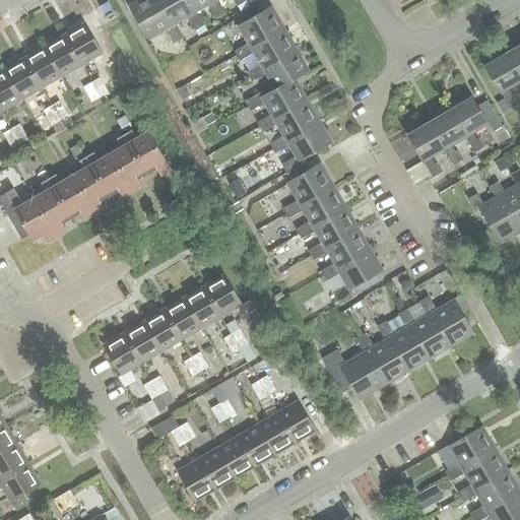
[(183,38),(175,24),(171,26),(154,0),(139,0),(128,6),(148,40),(165,29),(173,44),(183,38)]
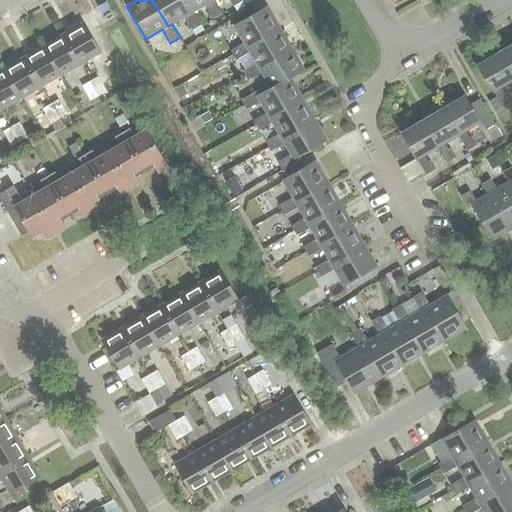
[(200,25),(192,12),(188,14),(179,0),(152,0),(168,26),(172,24),(184,17),(191,30),(200,25)]
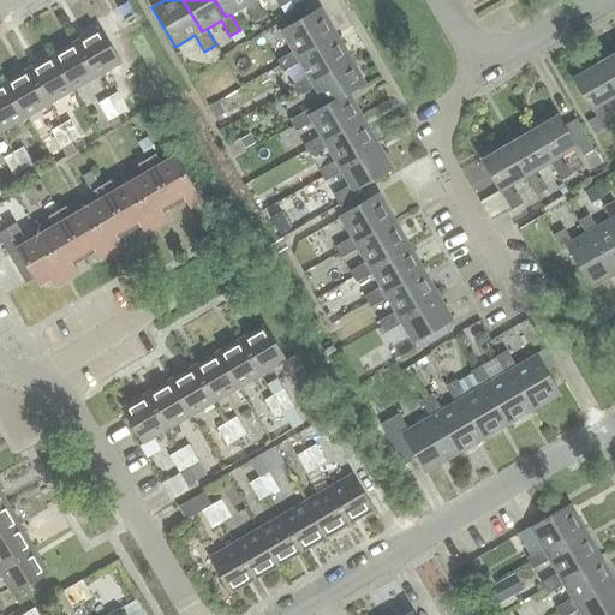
[(266,16),(256,0),(255,0),(251,3),(249,0),(215,0),(226,17),(231,15),(245,5),(255,22),(266,16)]
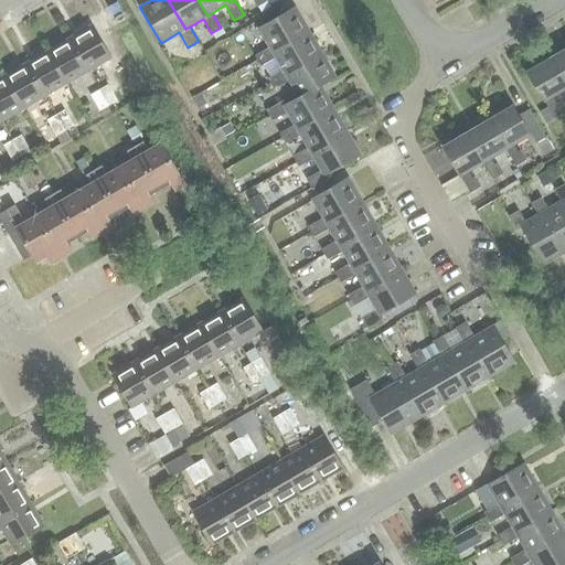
[(260,66),(274,57),(272,53),(309,30),(295,7),(257,29),(268,48),(255,55),(260,66)]
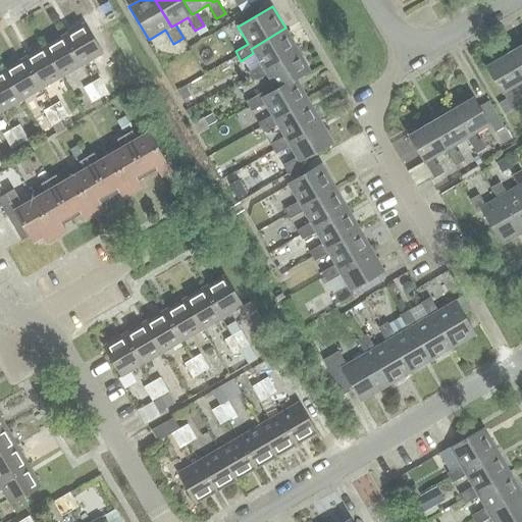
[(85,22),(63,35),(82,65),(102,54),(85,22)]
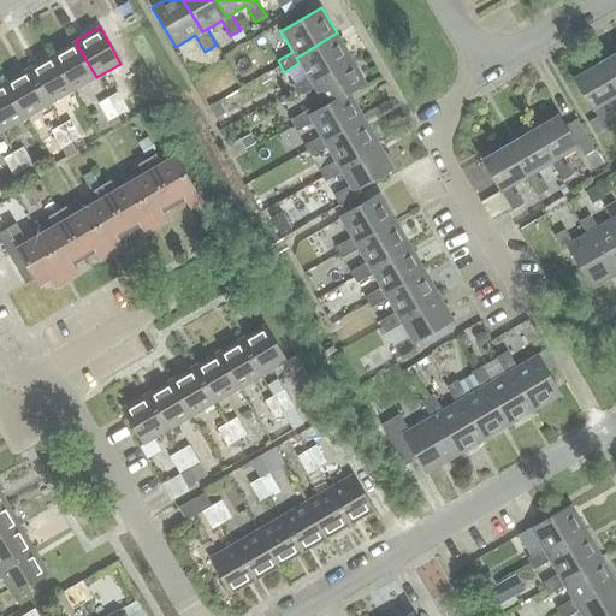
[(292,86),(296,92),(298,96),(314,88),(311,81),(350,57),(337,33),(296,58),(298,63),(307,76),(292,86)]
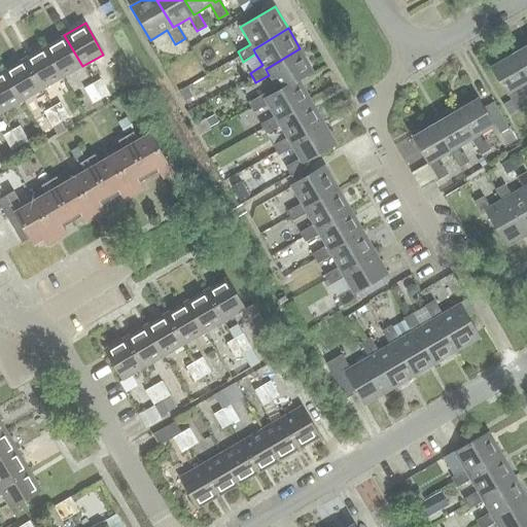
[(64,35),(43,47),(62,78),(82,66),(64,35)]
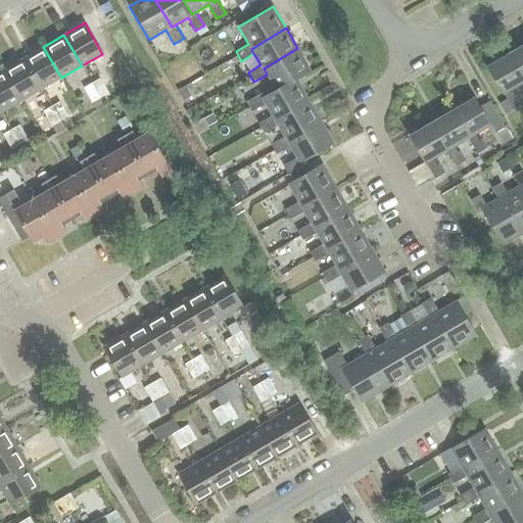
[(522,44),(508,53),(522,78),(522,44)]
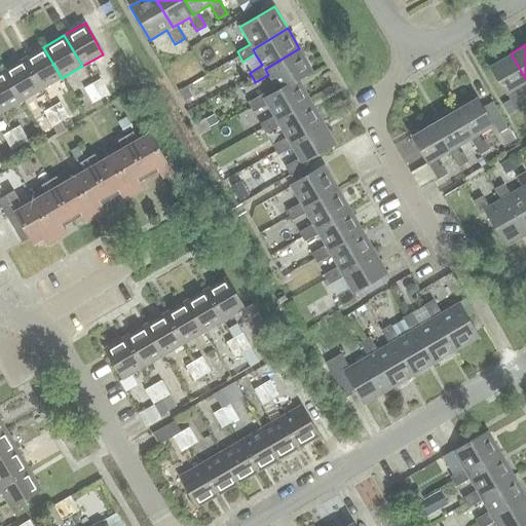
[(43,47),(24,59),(41,89),(62,78),(43,47)]
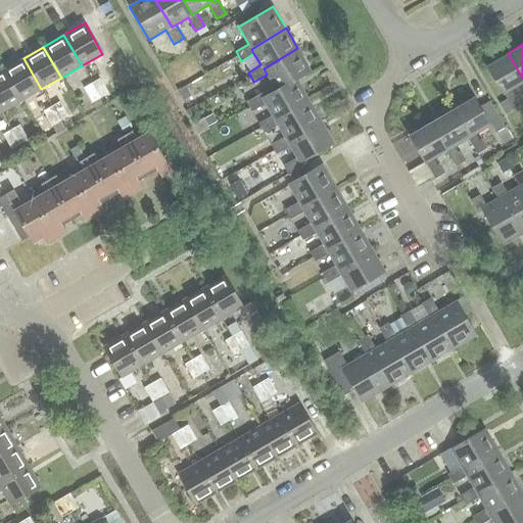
[(311,70),(297,48),(264,68),(267,75),(274,86),(246,102),(251,110),(266,103),(263,98),(296,79),(297,78),(311,70)]
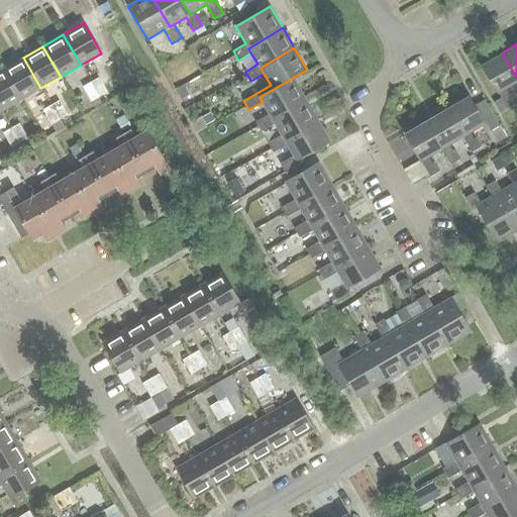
[(516,79),(516,77),(502,53),(482,65),(501,98),(506,107),(515,102),(510,93),(508,94),(504,87),(516,79)]
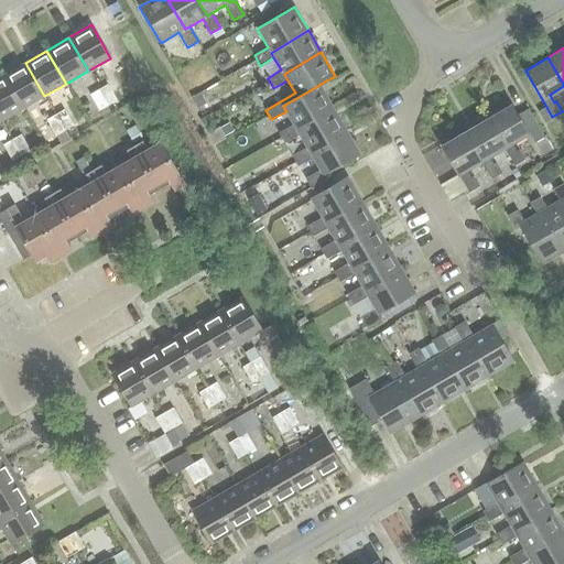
[(25,63),(3,75),(22,109),(44,96),(25,63)]
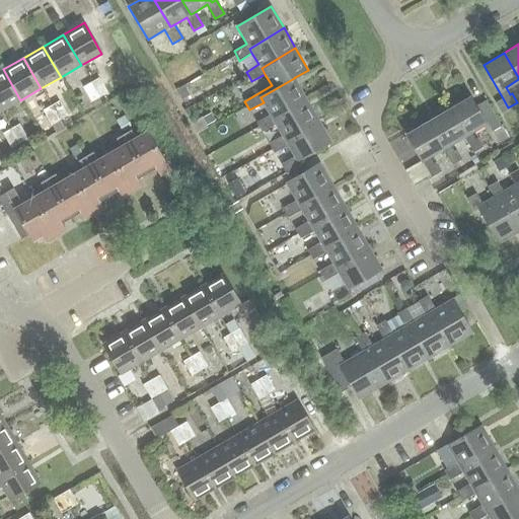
[(3,69),(0,70),(0,110),(0,112),(20,100),(3,69)]
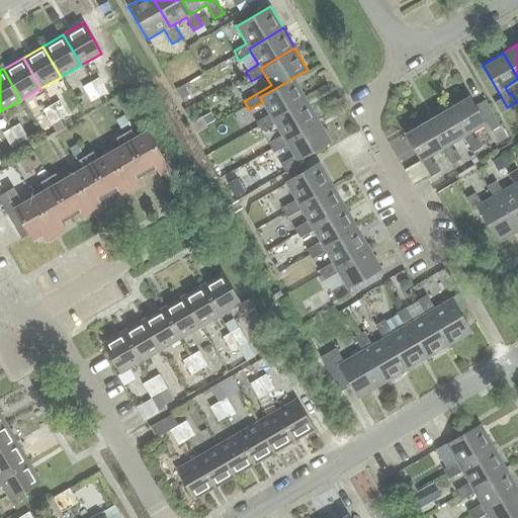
[(98,78),(90,83),(98,97),(106,92),(98,78)]
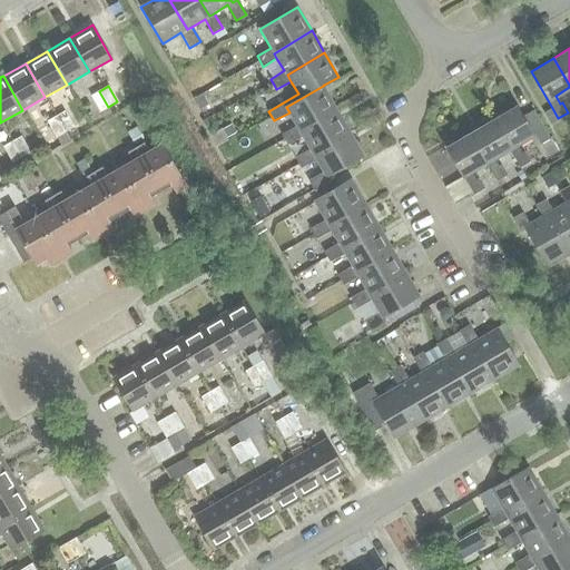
[(336,109),(323,86),(286,107),(290,112),(297,125),(282,134),(285,139),(287,145),(302,136),(298,130),(336,109)]
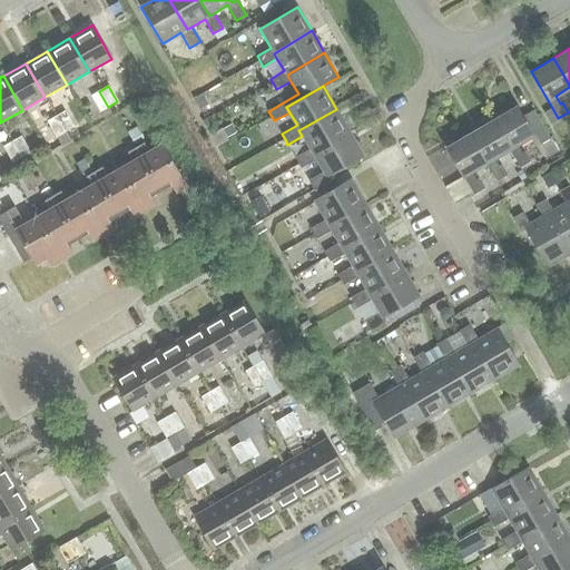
[(108,107),(99,91),(90,96),(99,112),(108,107)]
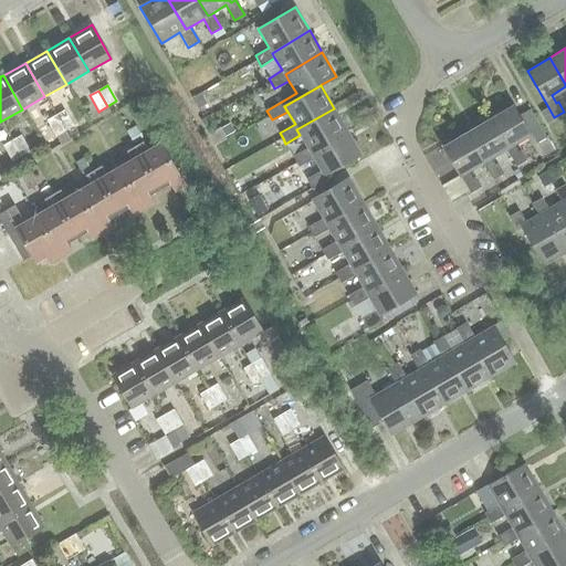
[(512,104),(488,118),(505,148),(515,167),(526,160),(520,150),(517,152),(513,144),(530,134),(512,104)]
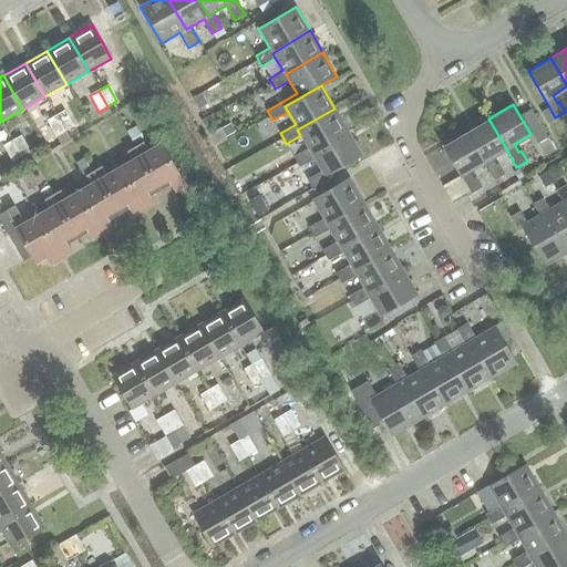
[(549,107),(540,112),(542,113),(547,122),(555,117),(549,107)]
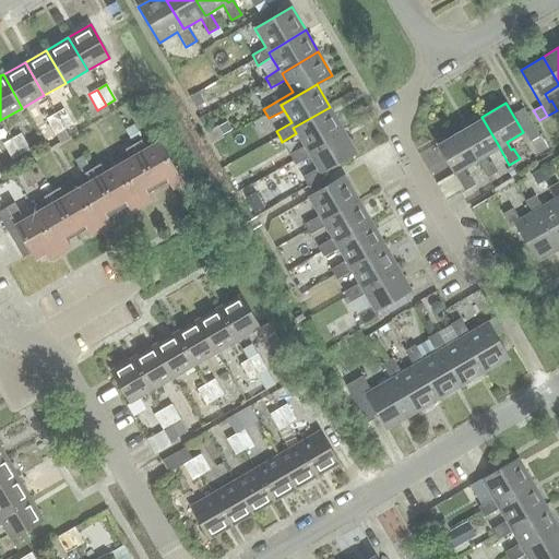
[(295,165),(310,156),(307,151),(343,129),(330,107),(293,128),(296,133),(297,133),(305,146),(289,155),(295,165)]
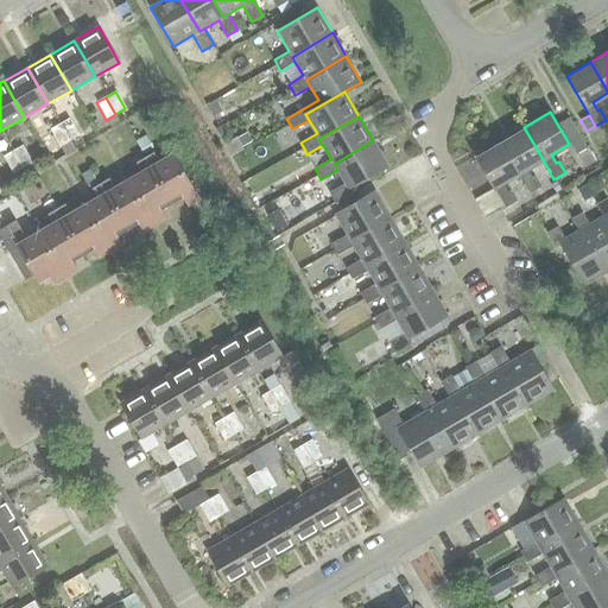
[(558,124),(576,154),(587,147),(569,118),(558,124)]
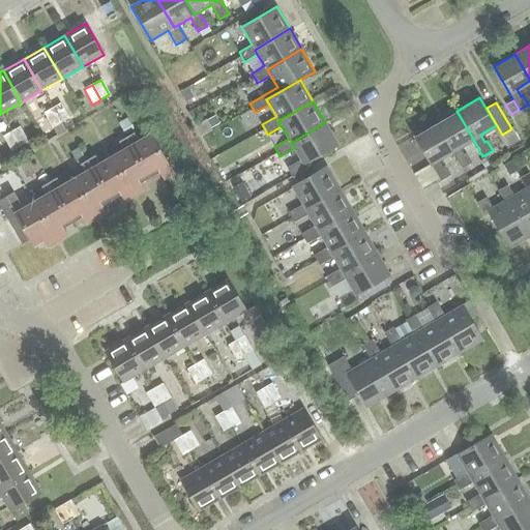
[(60,104),(52,108),(60,123),(68,118),(60,104)]
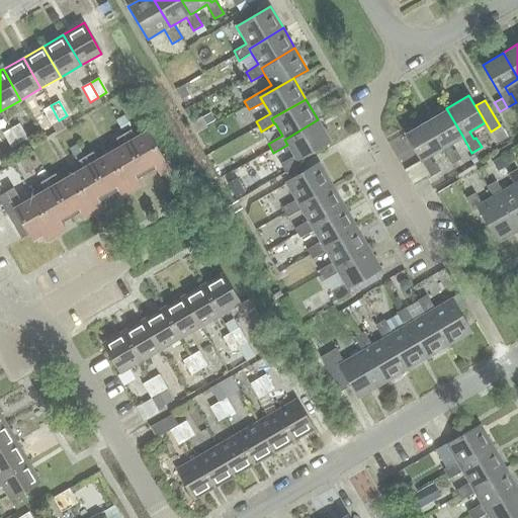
[(59,120),(51,105),(42,110),(51,124),(59,120)]
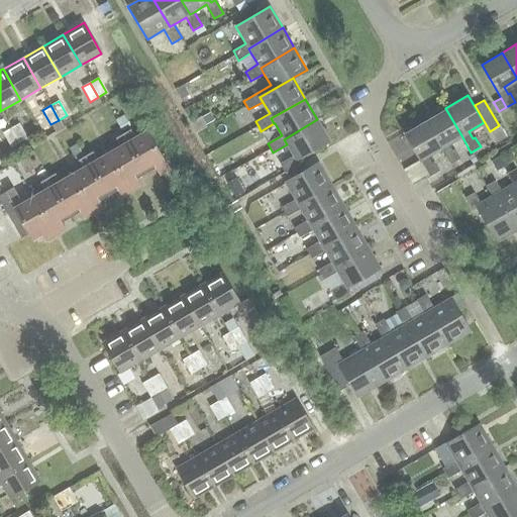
[(425,120),(440,148),(450,164),(459,159),(454,149),(451,151),(447,143),(461,135),(445,108),(425,120)]
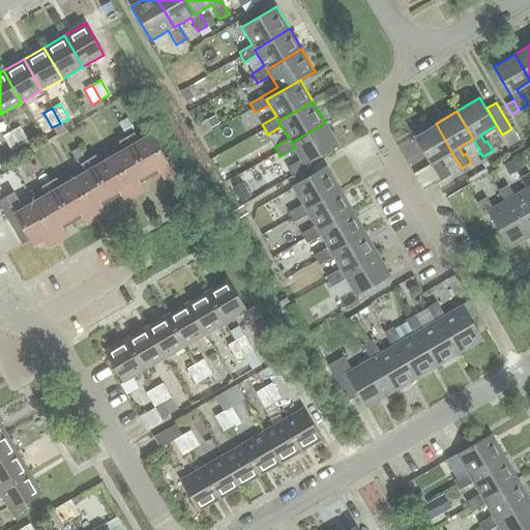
[(215,116),(206,120),(211,128),(219,124),(215,116)]
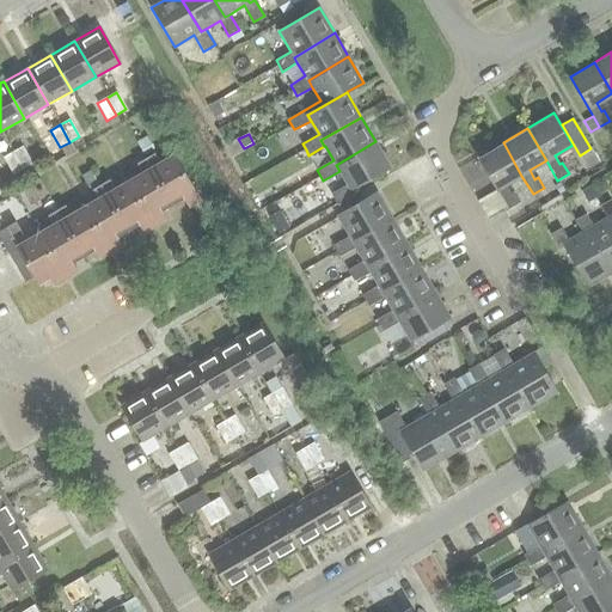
[(390,167),(375,141),(336,165),(340,171),(341,175),(348,185),(331,195),(337,206),(354,196),(350,190),(390,167)]
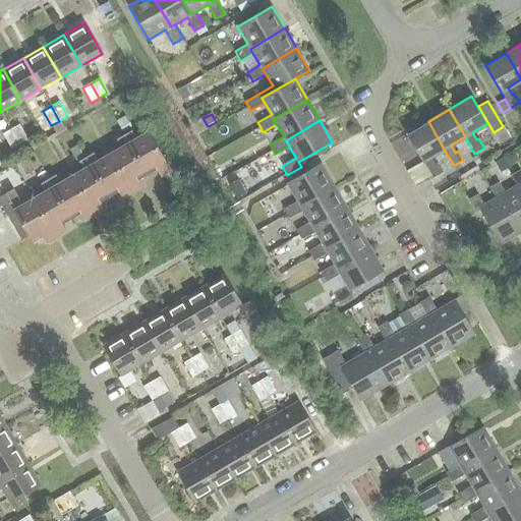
[(444,150),(428,121),(407,134),(432,177),(442,172),(437,163),(433,165),(429,158),(444,150)]
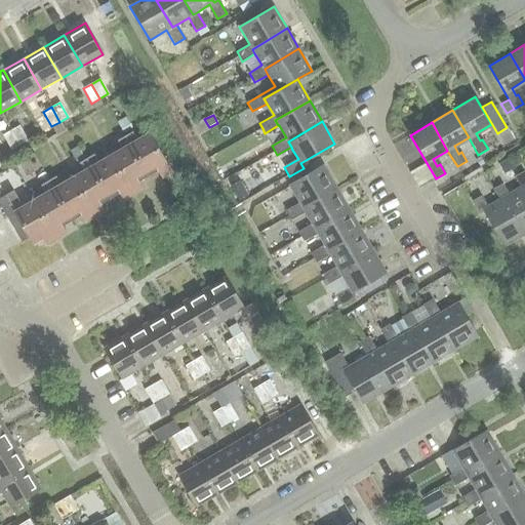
[(18,126),(10,130),(18,146),(27,140),(18,126)]
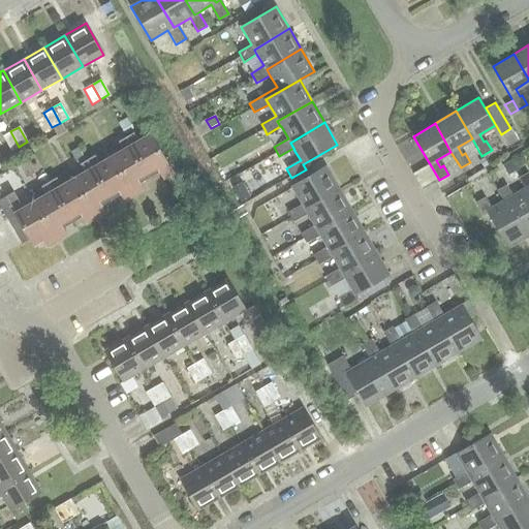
[(19,147),(10,131),(2,136),(10,151),(19,147)]
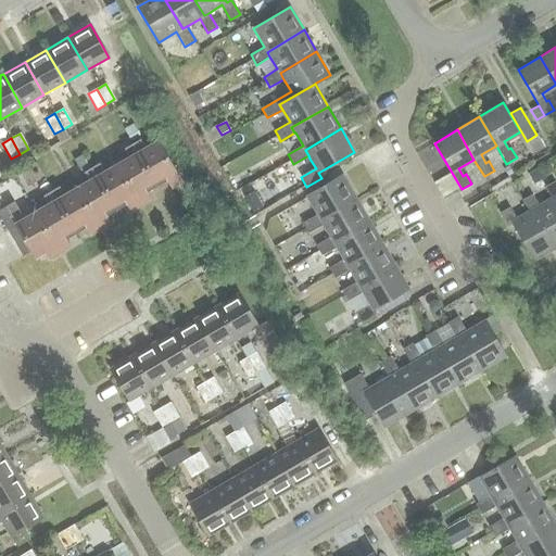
[(140,139),(131,143),(158,187),(166,181),(171,188),(181,181),(158,140),(146,148),(140,139)]
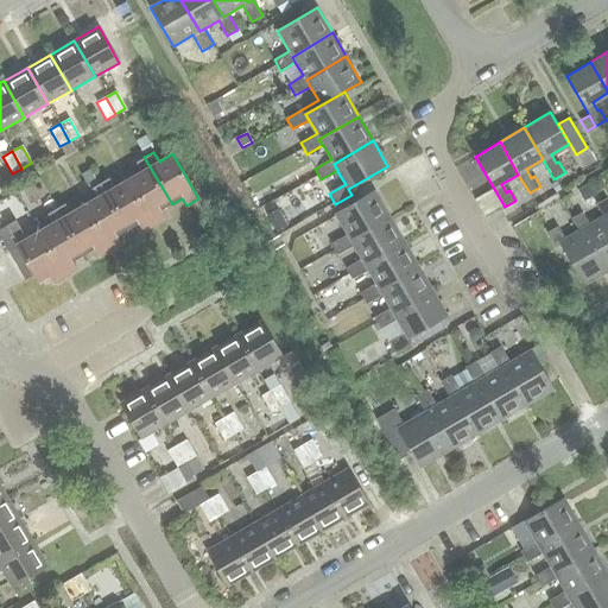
[(140,172),(128,179),(154,223),(165,219),(160,210),(172,204),(144,157),(135,163),(140,172)]
